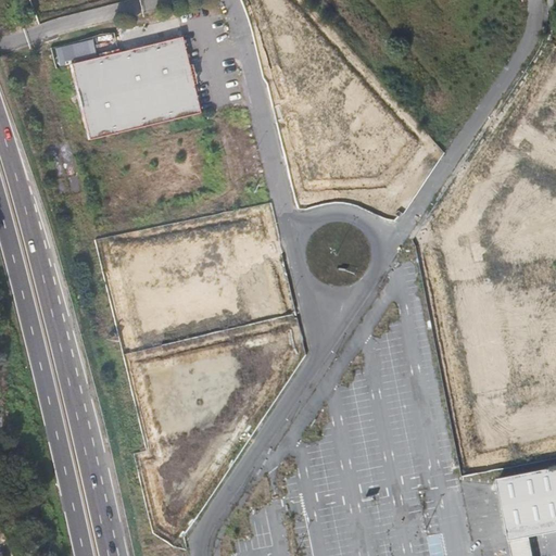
[(182,37),(71,64),(89,139),(201,112),(182,37)]
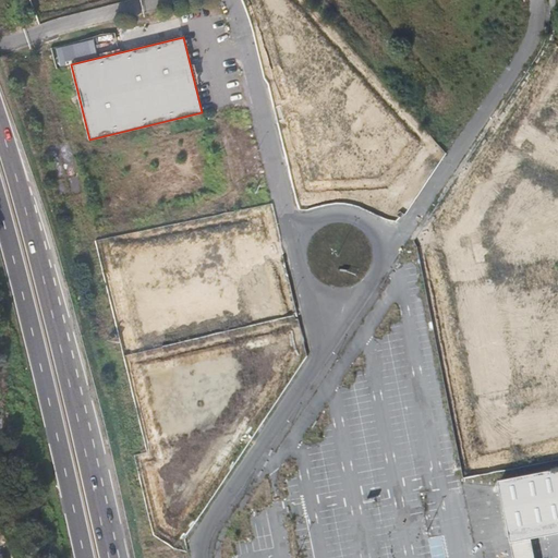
[(557,295),(501,306),(517,390),(557,383),(557,295)]
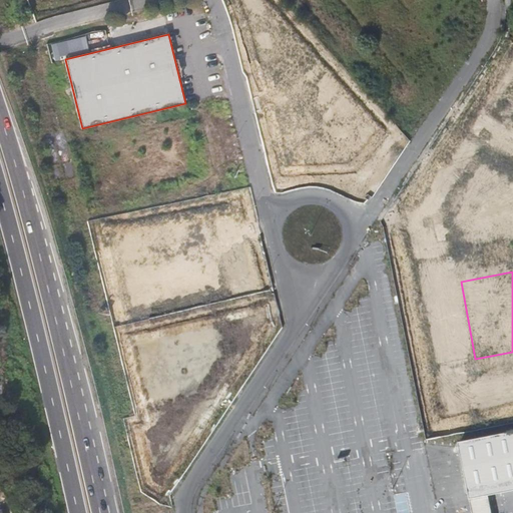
[(512,363),(468,371),(478,429),(512,423),(512,363)]
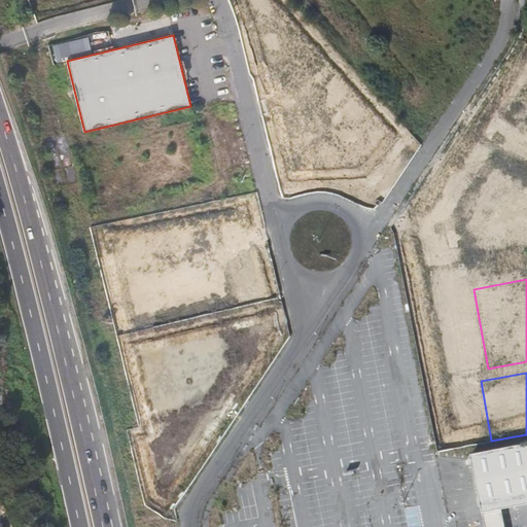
[(526,443),(471,455),(483,512),(500,508),(526,502),(526,443)]
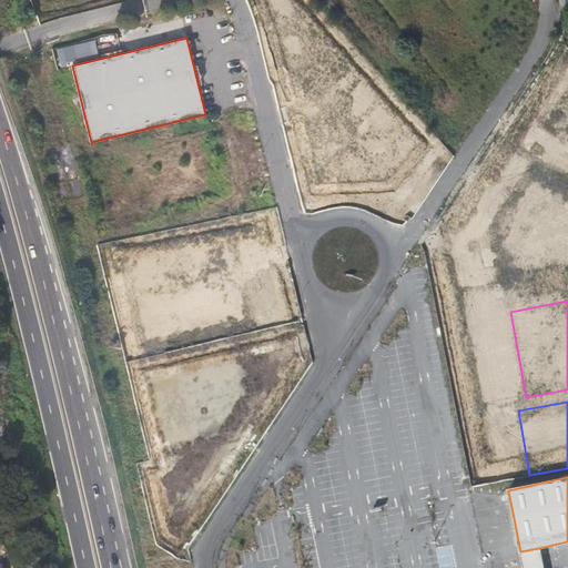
[(290,497),(303,495),(301,482),(287,485),(290,497)]
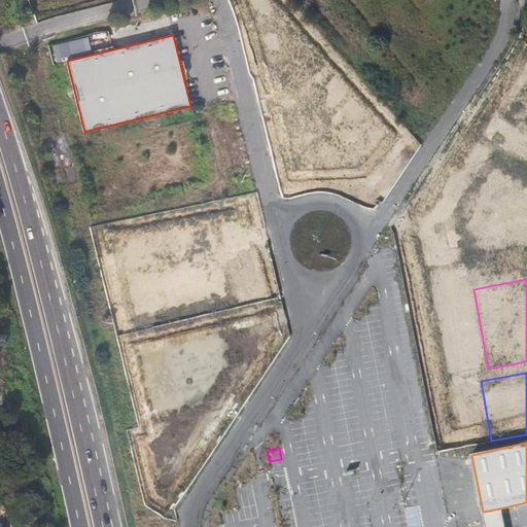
[(410,463),(395,466),(400,487),(415,483),(410,463)]
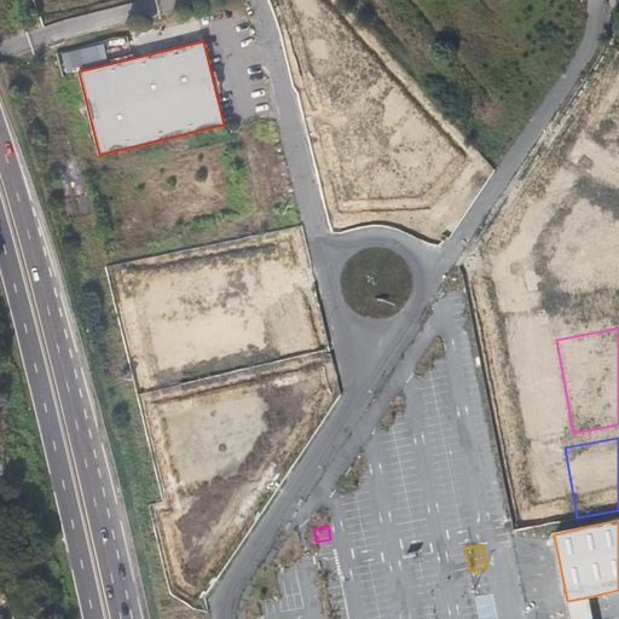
[(591,618),(588,597),(567,601),(570,618),(591,618)]
